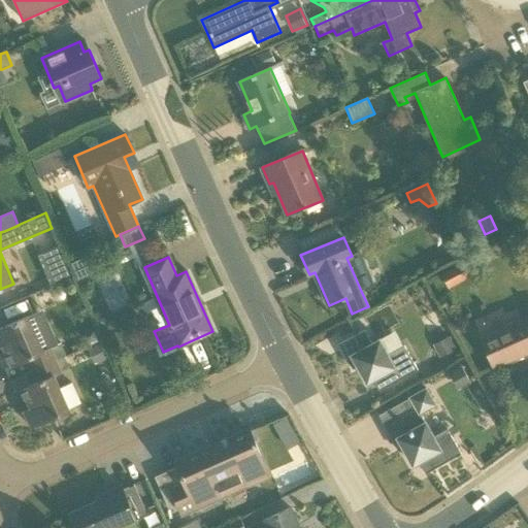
[(448,287),(471,274),(464,261),(440,273),(448,287)]
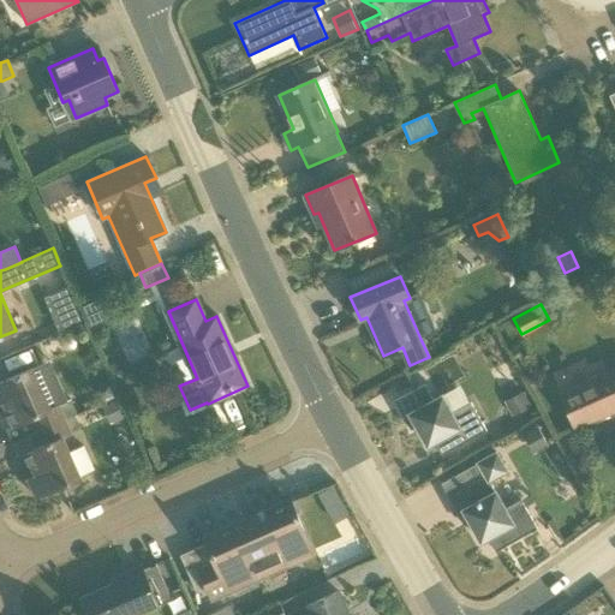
[(82,321),(75,305),(53,315),(59,330),(82,321)]
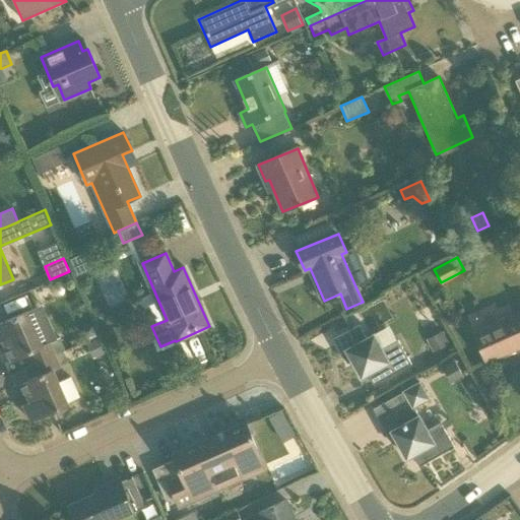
[(67,288),(66,285),(63,282),(59,281),(55,282),(53,285),(52,288),(53,293),(55,296),(59,297),(63,296),(65,293),(67,288)]
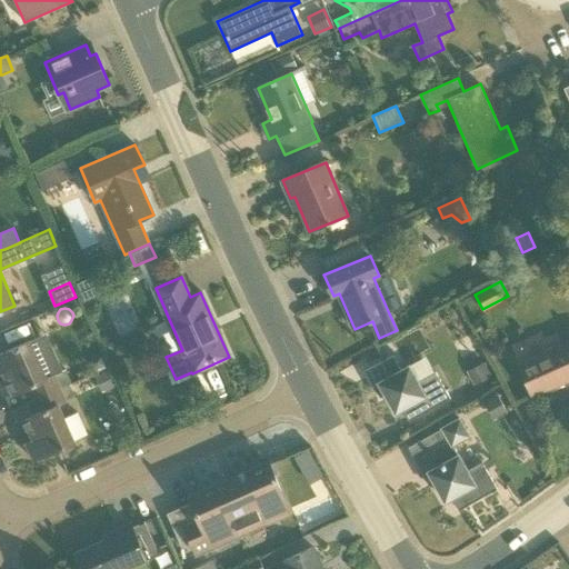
[(33,400),(60,388),(55,375),(47,378),(30,340),(0,353),(0,373),(3,372),(13,393),(28,388),(33,400)]
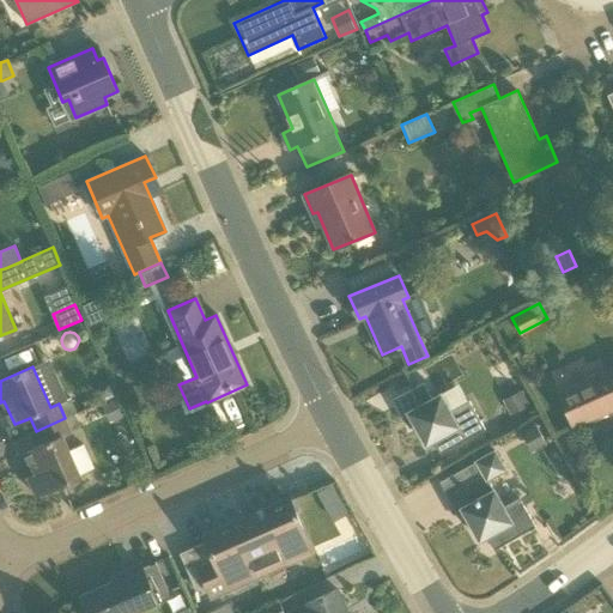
[(612,369),(559,393),(574,426),(606,412),(604,407),(612,402),(612,369)]
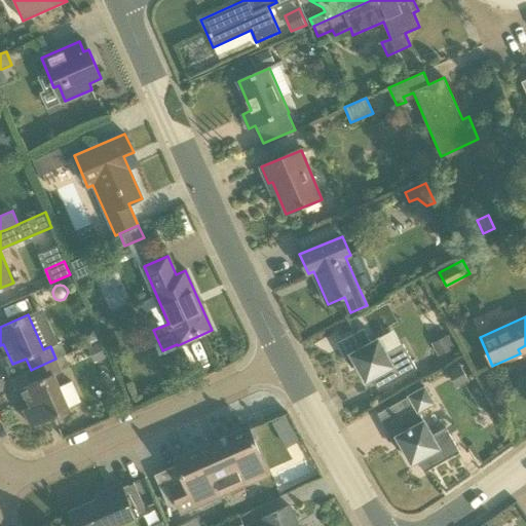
[(87,342),(98,338),(94,328),(88,330),(85,337),(87,342)]
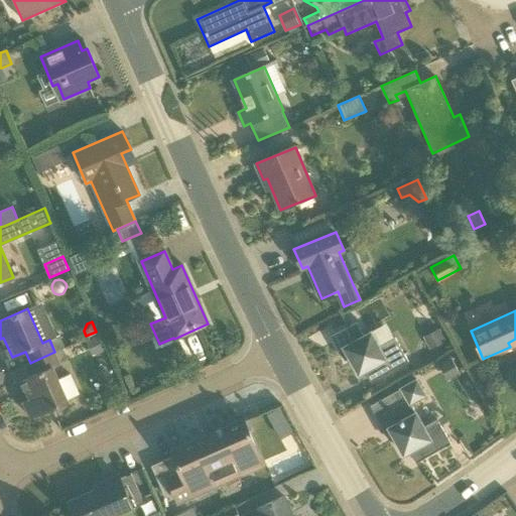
[(371,382),(389,372),(408,361),(396,339),(382,347),(372,329),(363,334),(356,323),(332,337),(345,360),(350,357),(359,374),(365,371),(371,382)]
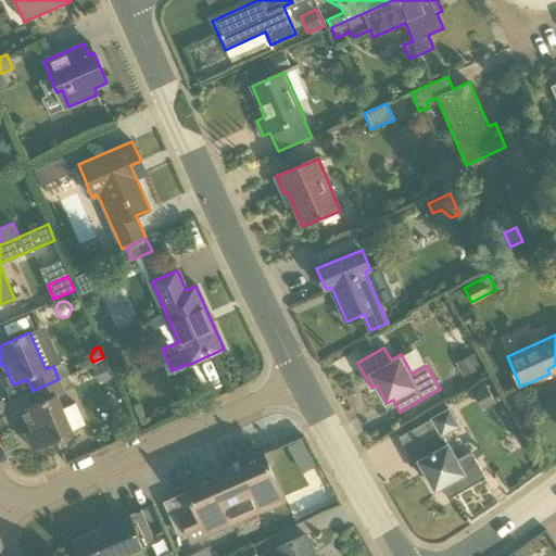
[(464,377),(481,367),(474,353),(456,363),(464,377)]
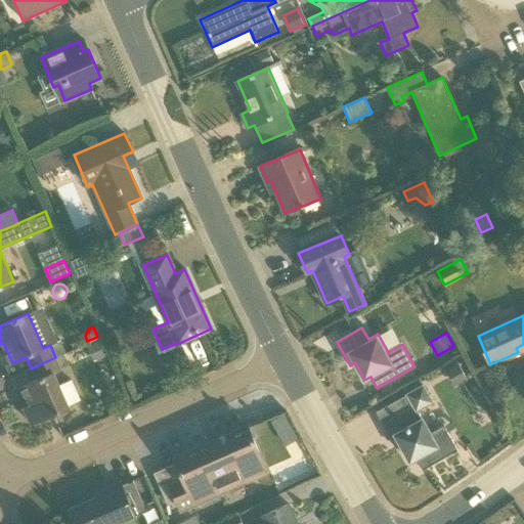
[(94,362),(107,356),(100,341),(87,347),(94,362)]
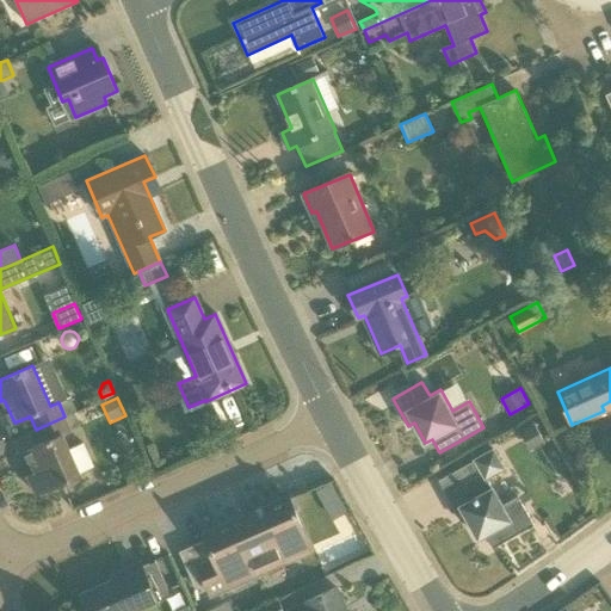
[(44,492),(78,476),(80,475),(79,473),(93,466),(82,443),(69,449),(63,434),(71,431),(65,417),(36,430),(42,443),(26,450),(44,492)]
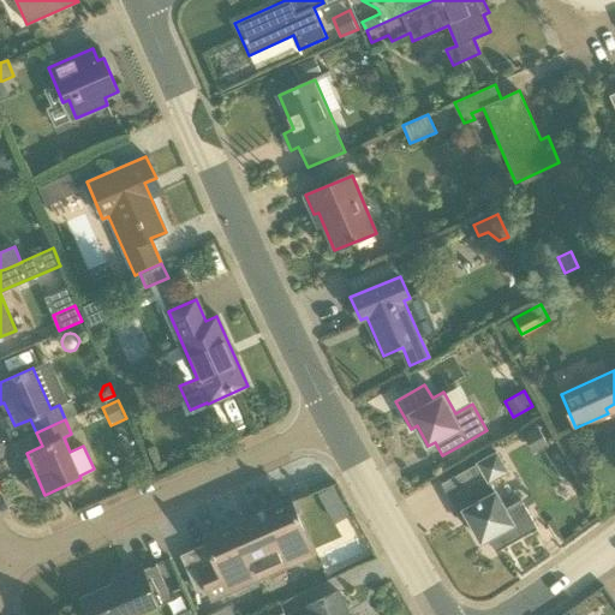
[(533,454),(548,445),(536,425),(521,434),(533,454)]
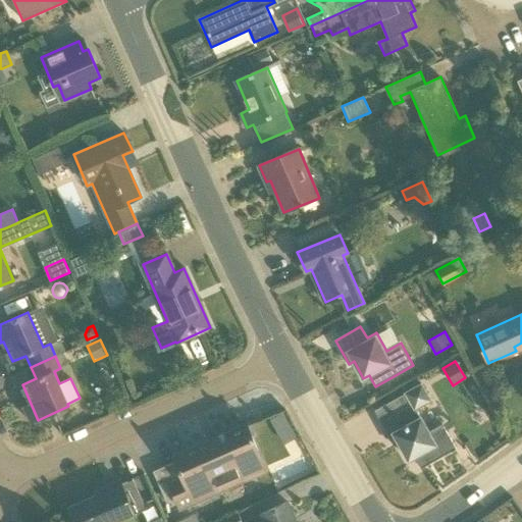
[(410,403),(427,394),(422,383),(405,394),(410,403)]
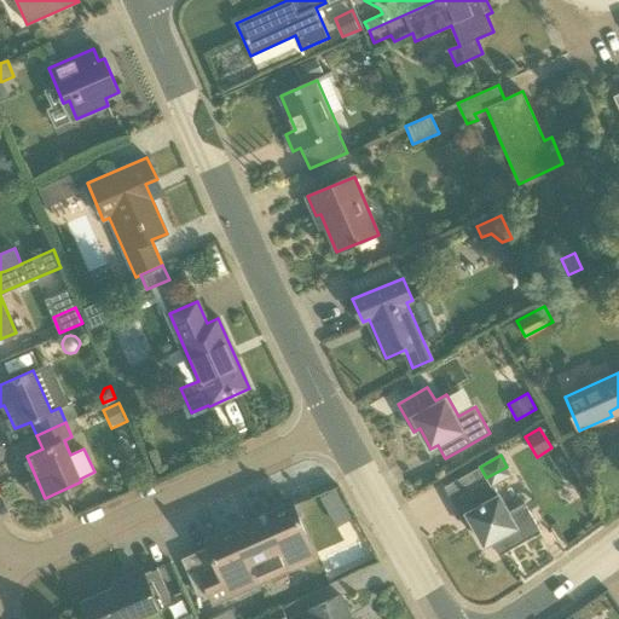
[(525,503),(507,513),(489,480),(452,499),(452,501),(461,518),(468,514),(485,544),(491,541),(499,555),(541,532),(530,510),(525,503)]
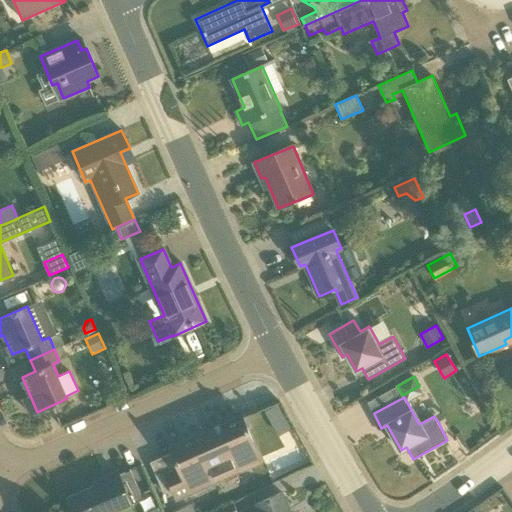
[(266,413),(271,421),(284,413),(279,405),(266,413)]
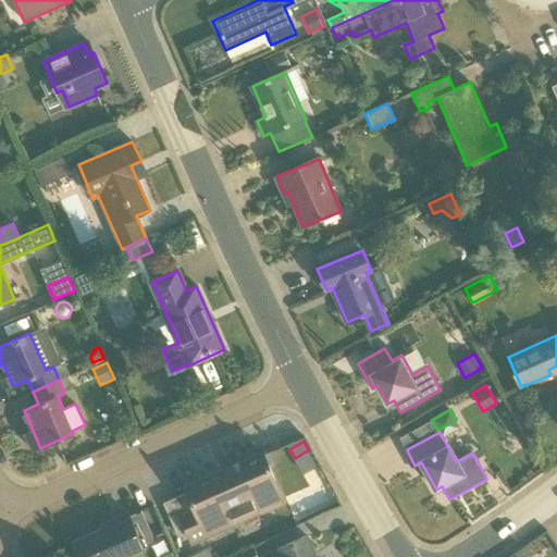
[(284,502),(263,453),(222,471),(219,465),(218,465),(221,471),(185,487),(195,509),(180,516),(182,520),(172,524),(176,535),(187,532),(192,543),(284,502)]
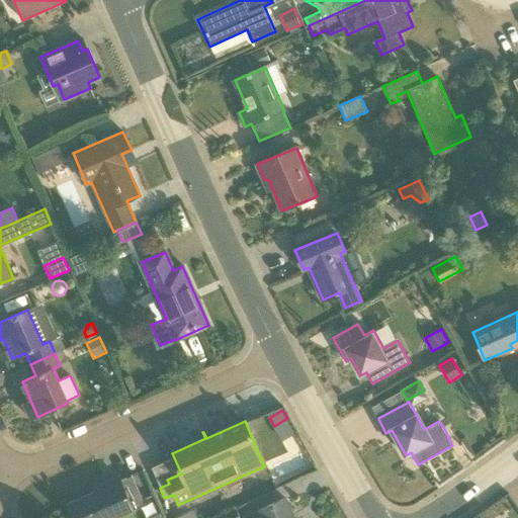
[(114,517),(134,510),(118,477),(101,485),(102,489),(69,504),(74,517),(114,517)]
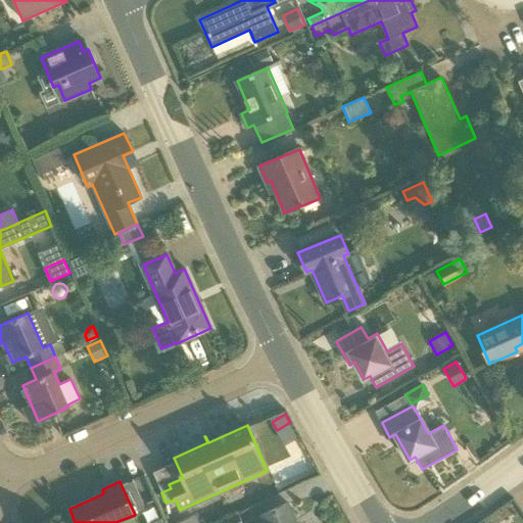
[(241,511),(245,519),(287,500),(283,492),(241,511)]
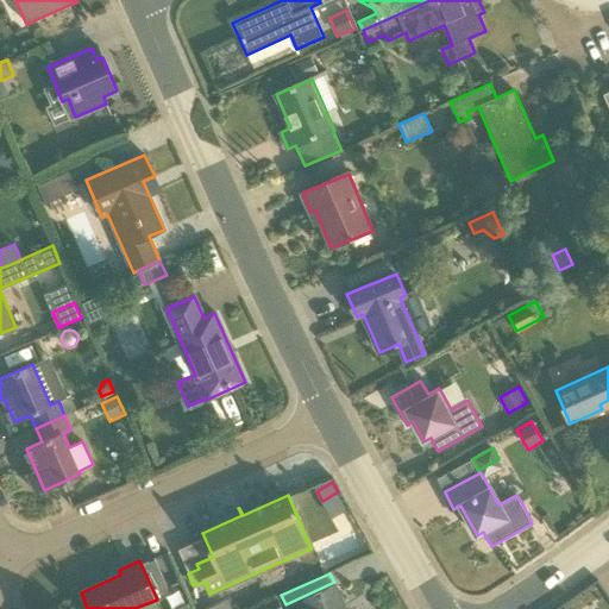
[(345,608),(336,586),(305,601),(288,608),(345,608)]
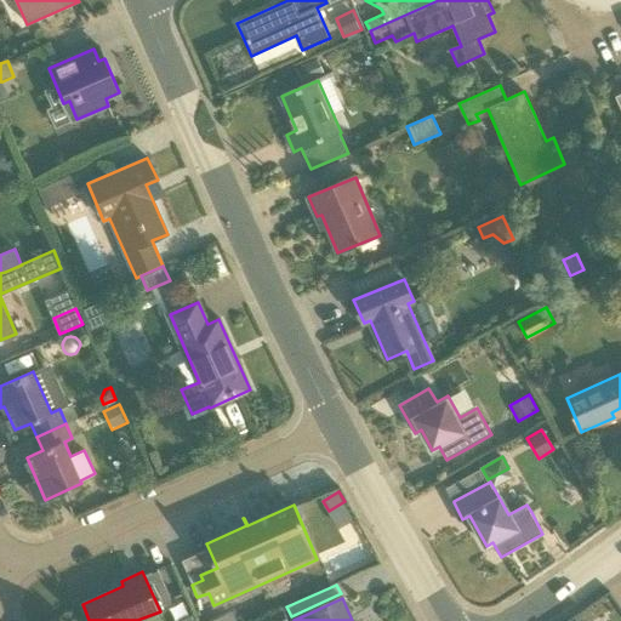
[(288,620),(283,609),(262,617),(254,620),(288,620)]
